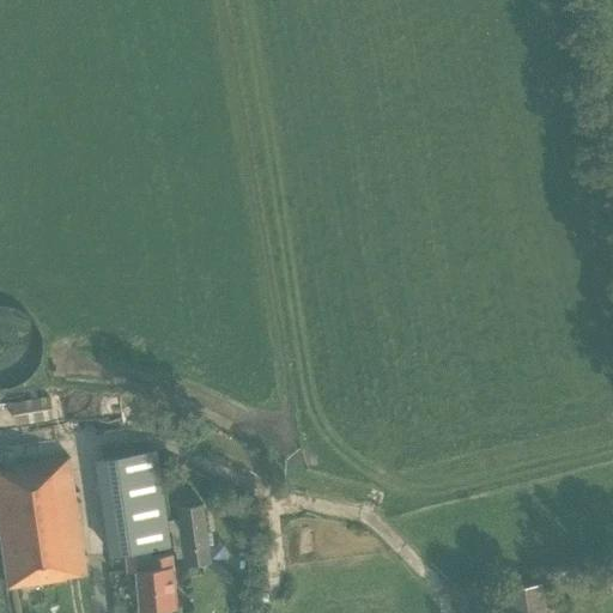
[(43,340),(41,332),(37,325),(32,319),(25,314),(18,310),(11,308),(2,307),(0,307),(0,388),(2,389),(11,388),(18,387),(25,382),(32,377),(37,371),(41,364),(43,356),(44,349),(43,340)]
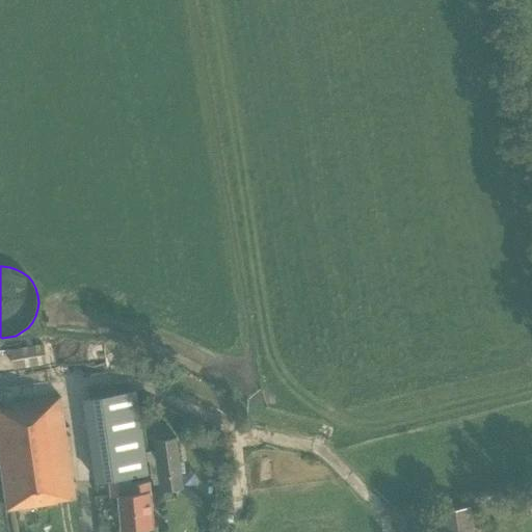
[(45,345),(11,350),(14,368),(48,363),(45,345)]
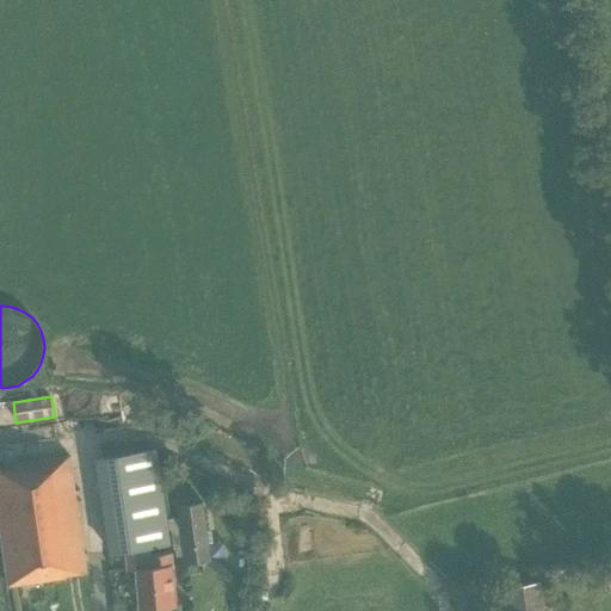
[(137,571),(141,610),(177,605),(172,551),(152,554),(152,549),(171,545),(158,450),(96,460),(109,554),(125,553),(128,572),(137,571)]
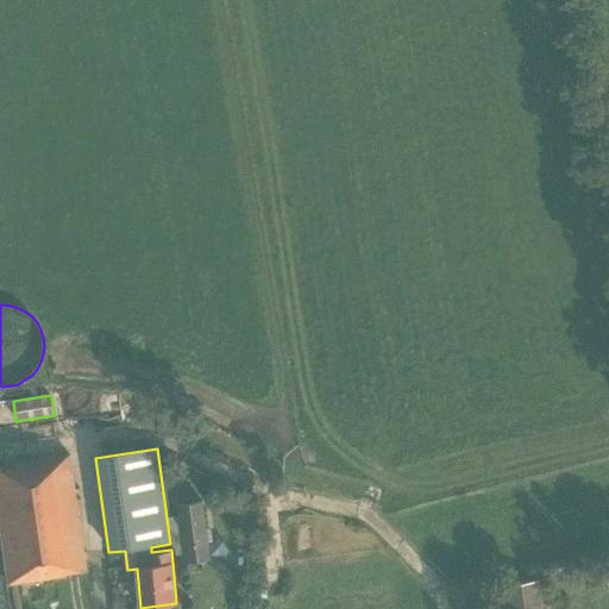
[(70,454),(12,463),(12,466),(0,468),(0,522),(10,584),(67,576),(66,573),(87,570),(70,454)]
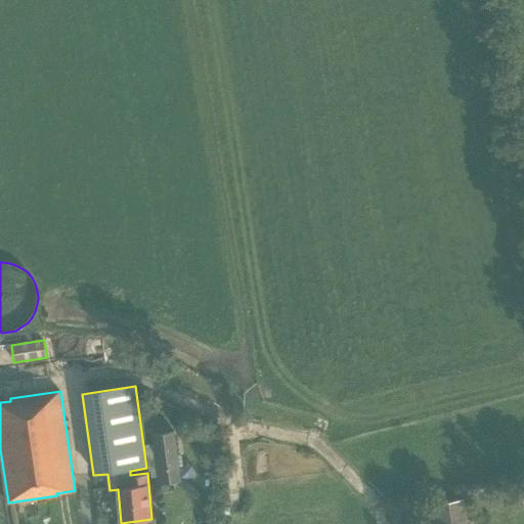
[(181,480),(174,432),(153,434),(156,452),(147,453),(149,471),(151,471),(153,477),(159,476),(160,483),(181,480)]
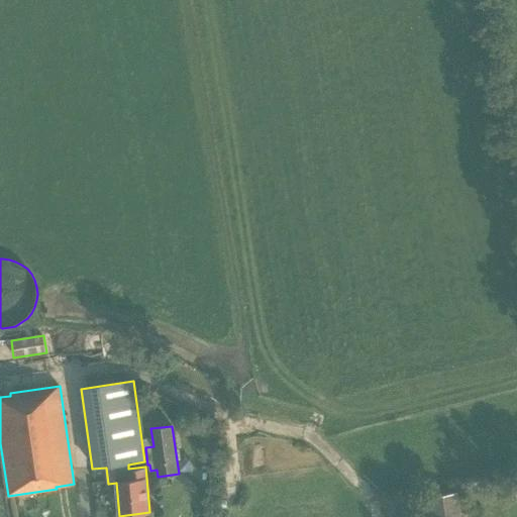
[(469,482),(471,495),(496,491),(494,478),(469,482)]
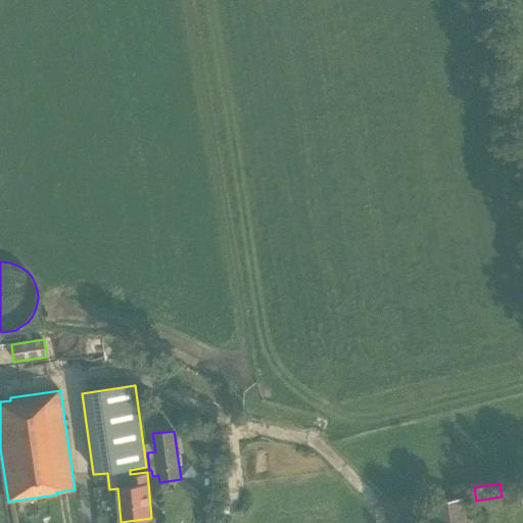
[(436,522),(466,522),(463,498),(434,503),(436,522)]
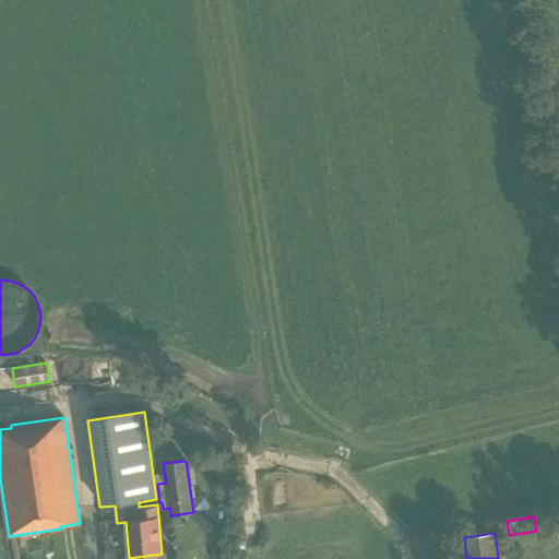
[(435,558),(432,539),(419,542),(420,558),(435,558)]
